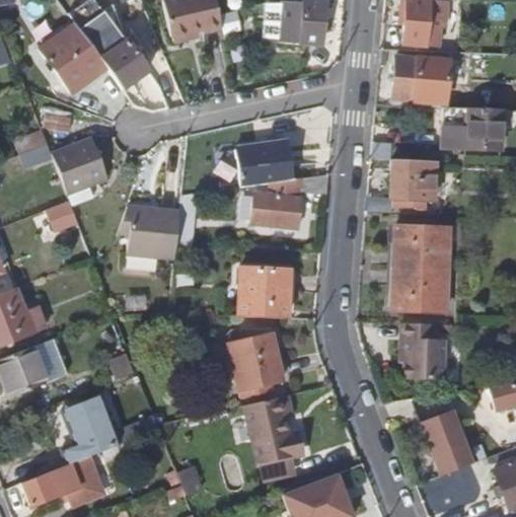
[(223,29),(220,14),(219,11),(216,0),(164,0),(173,41),(177,40),(178,43),(193,40),(192,33),(206,29),(207,33),(223,29)]
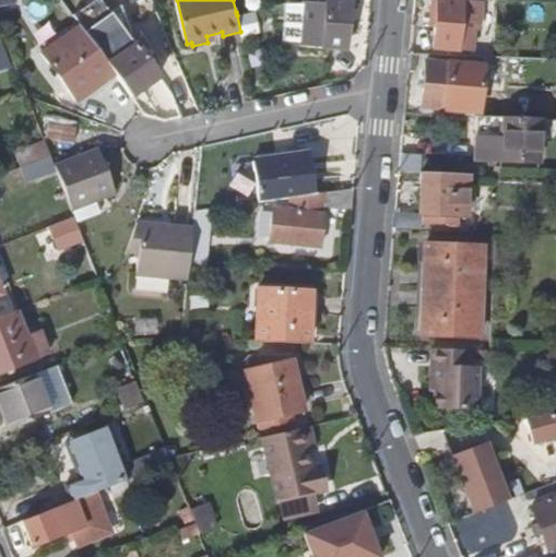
[(302,45),(347,48),(352,1),(336,0),(329,0),(329,2),(307,1),(302,45)]
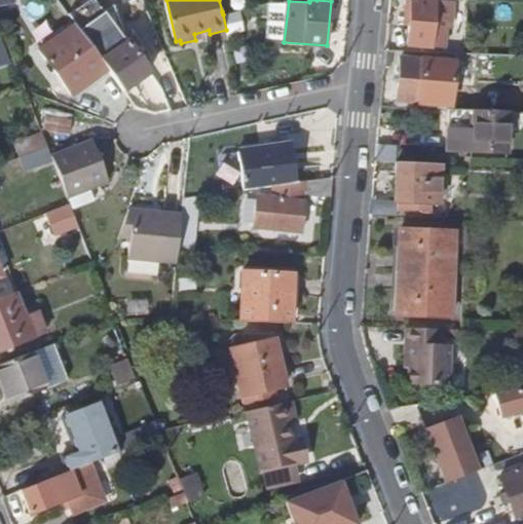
[(456,21),(457,1),(442,0),(414,0),(411,43),(447,46),(449,20),(456,21)]
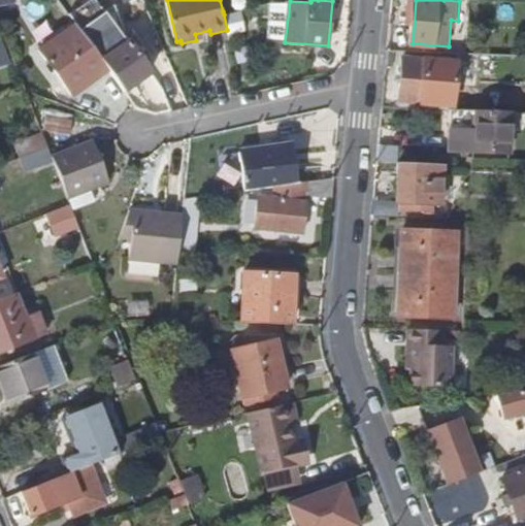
[(111,71),(103,60),(76,25),(41,48),(75,96),(111,71)]
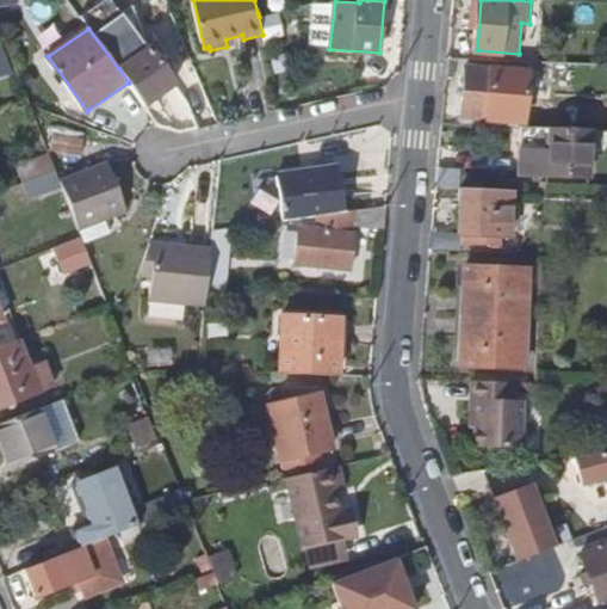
[(129,82),(146,105),(177,84),(150,48),(119,69),(129,82)]
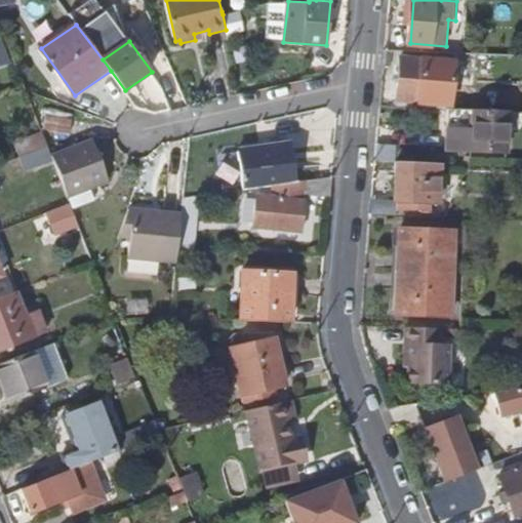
[(423,58),(403,56),(400,99),(448,104),(450,85),(422,83),(423,58)]
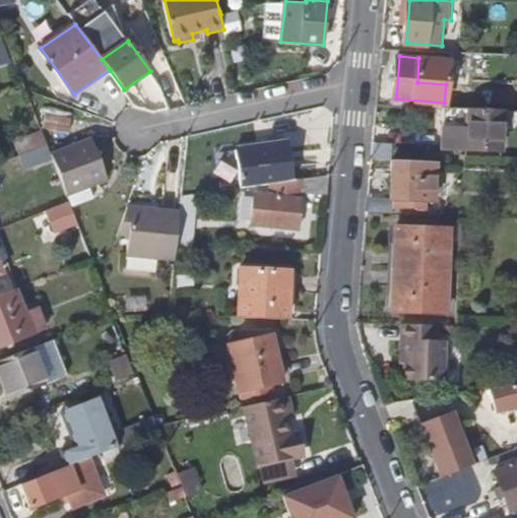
[(470,107),(445,106),(444,126),(469,128),(470,107)]
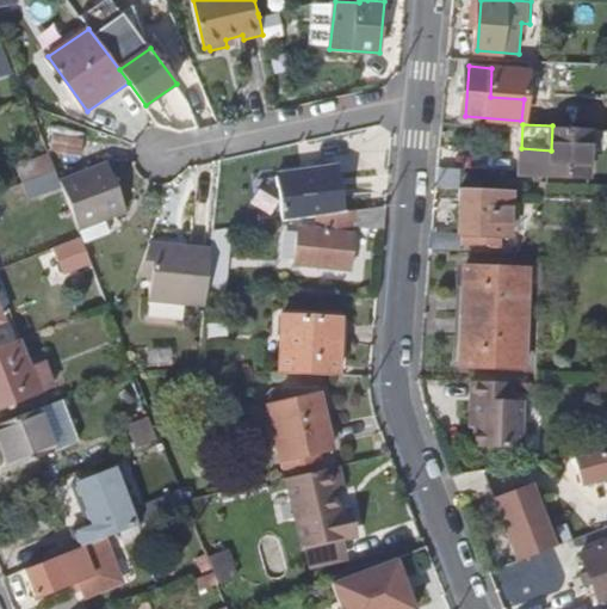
[(551,151),(521,148),(520,172),(589,176),(590,127),(552,125),(551,151)]
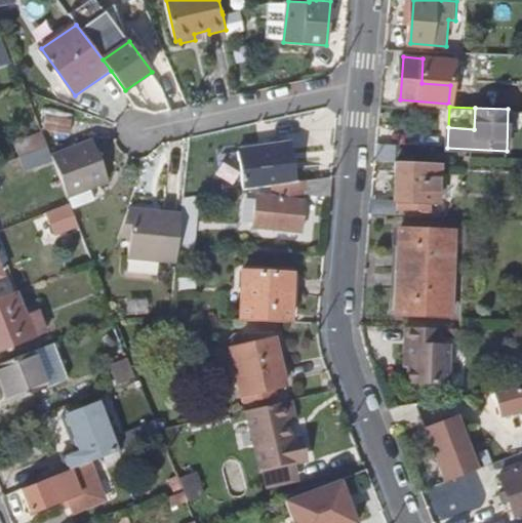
[(34,115),(27,118),(29,124),(36,121),(34,115)]
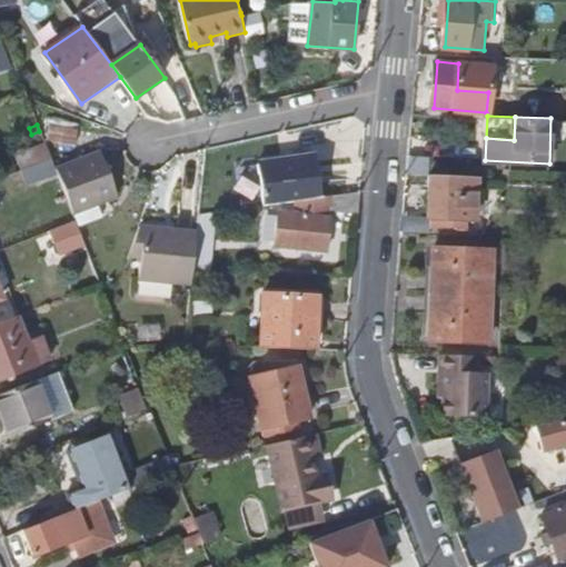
[(29,165),(52,156),(47,143),(25,152),(29,165)]
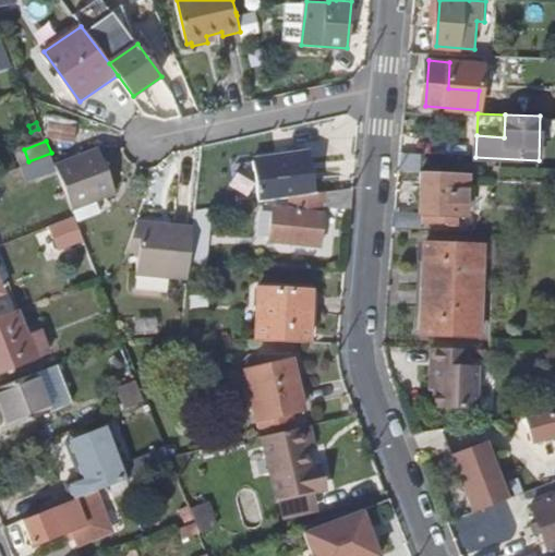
[(60,177),(73,209),(116,192),(99,149),(56,166),(60,177)]
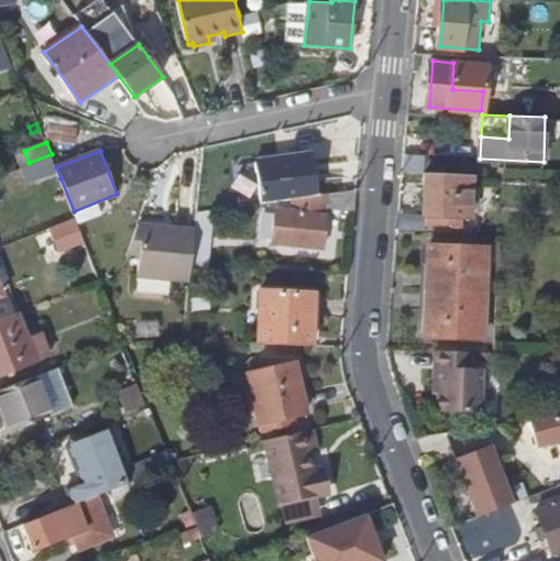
[(263,202),(297,197),(321,194),(316,157),(296,161),(295,153),(256,160),(263,202)]
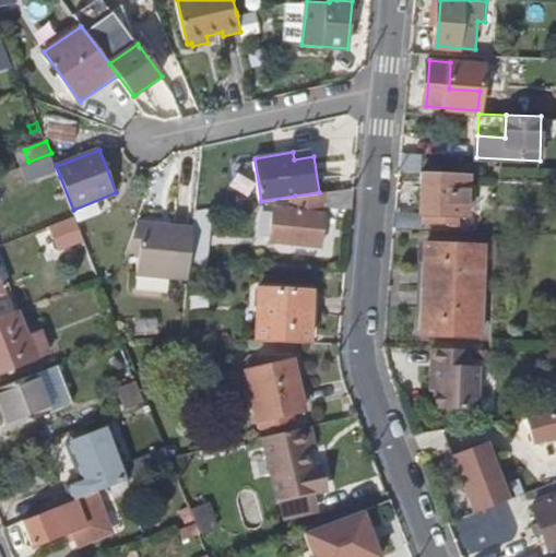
[(56,166),(51,153),(28,162),(34,175),(56,166)]
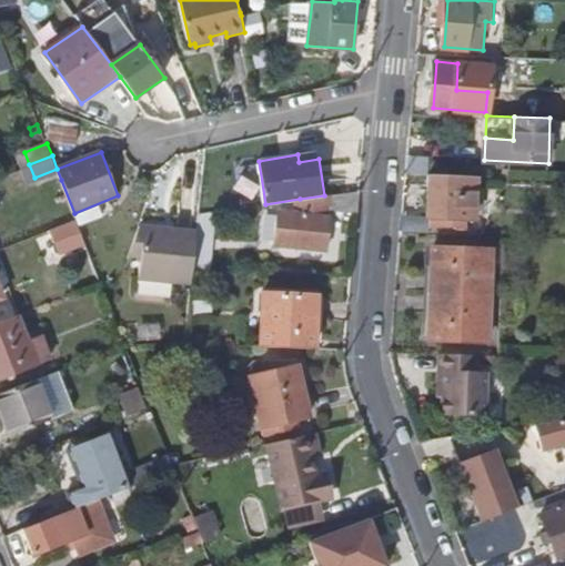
[(410,157),(407,173),(431,174),(433,157),(410,157)]
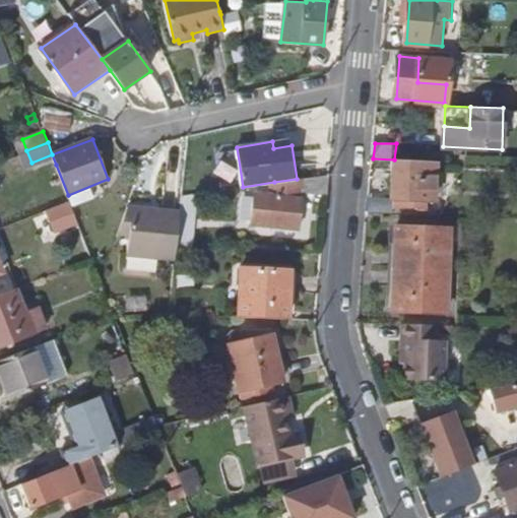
[(432,160),(394,159),(393,199),(430,200),(432,160)]
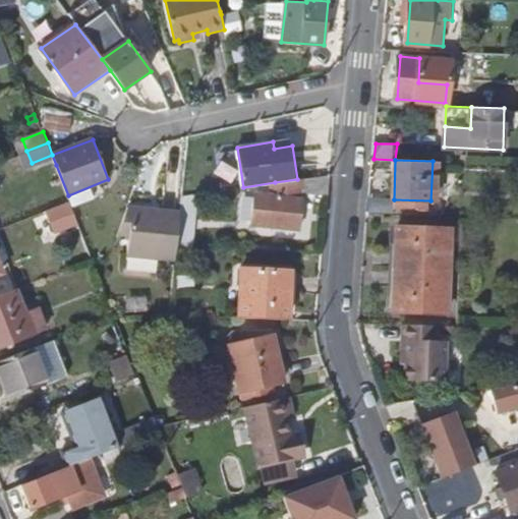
[(331,189),(332,174),(297,179),(275,182),(273,194),(257,192),(253,224),(300,230),(306,186),(331,189)]
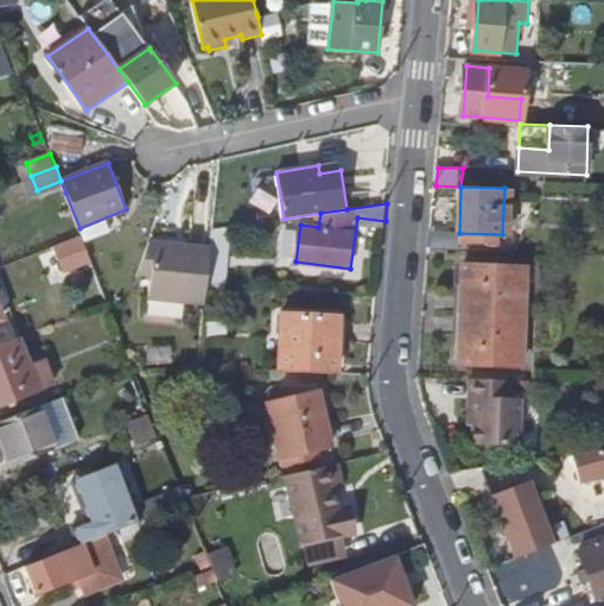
[(207,298),(224,297),(230,226),(213,228),(211,248),(207,298)]
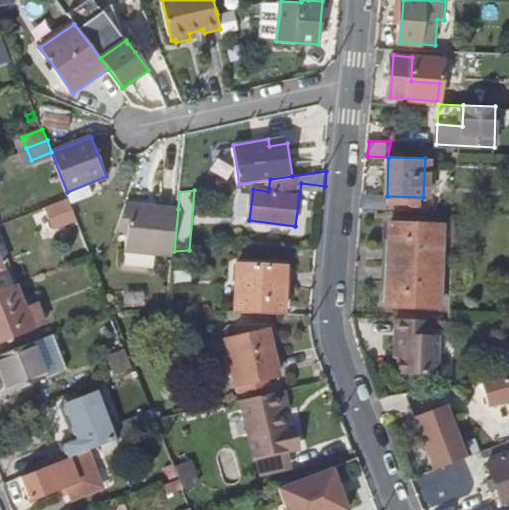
[(62,202),(48,208),(56,227),(70,221),(62,202)]
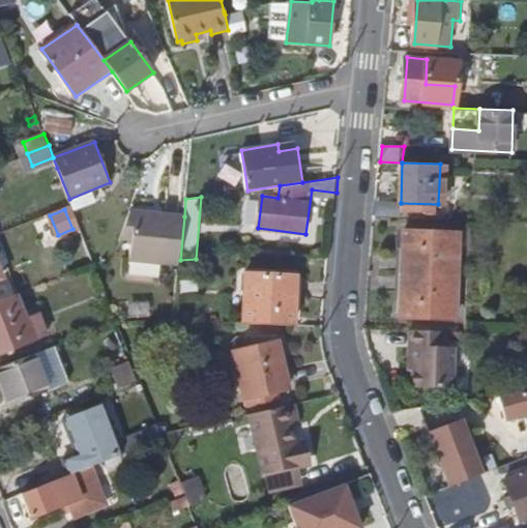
[(179,267),(180,260),(184,216),(127,212),(118,242),(132,244),(129,261),(179,267)]
